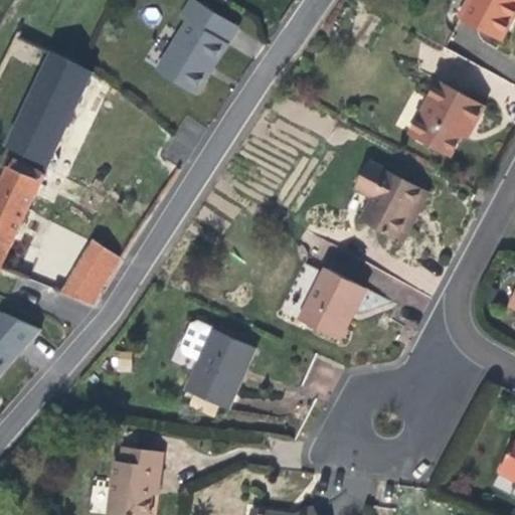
[(193,0),(181,18),(188,22),(158,70),(196,95),(209,74),(207,73),(216,59),(225,45),(226,46),(237,28),(193,0)]
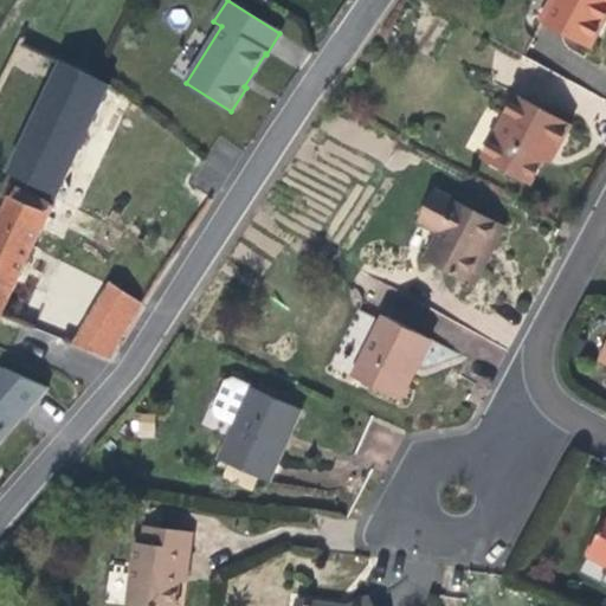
[(605,0),(553,0),(542,21),(591,46),(603,23),(605,15),(605,0)]
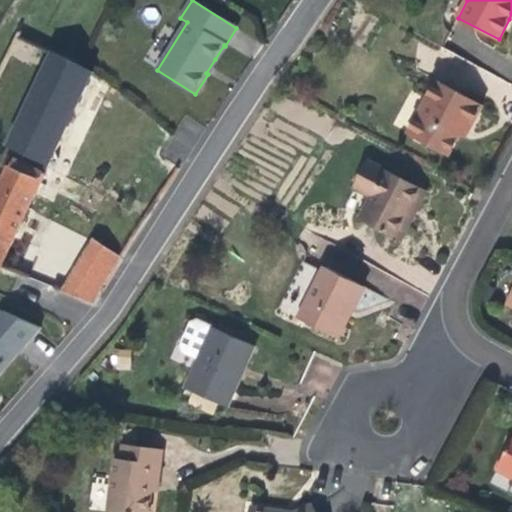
[(94,72),(52,52),(7,146),(49,166),(72,119),(94,72)]
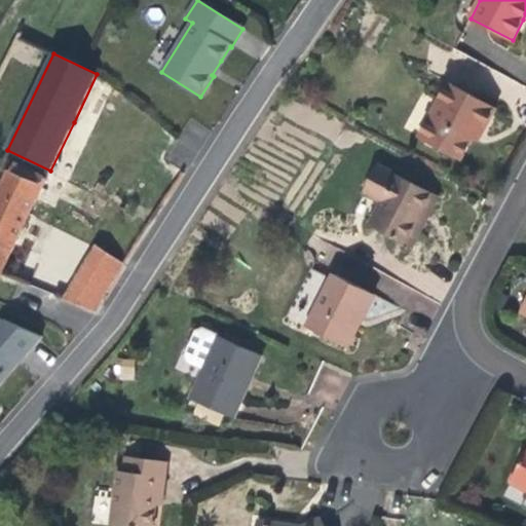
[(494,108),(448,83),(419,138),(461,159),(472,139),(479,125),(484,128),(494,108)]
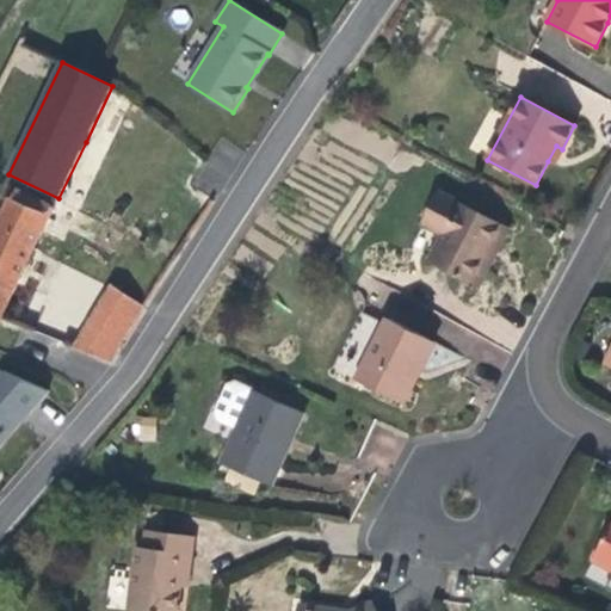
[(556,146),(548,161),(554,165),(559,155),(562,149),(556,146)]
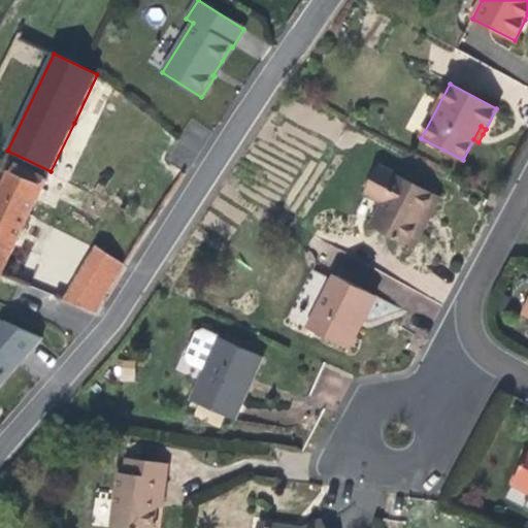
[(0,167),(0,170),(7,174),(8,172),(10,173),(14,165),(3,160),(0,167)]
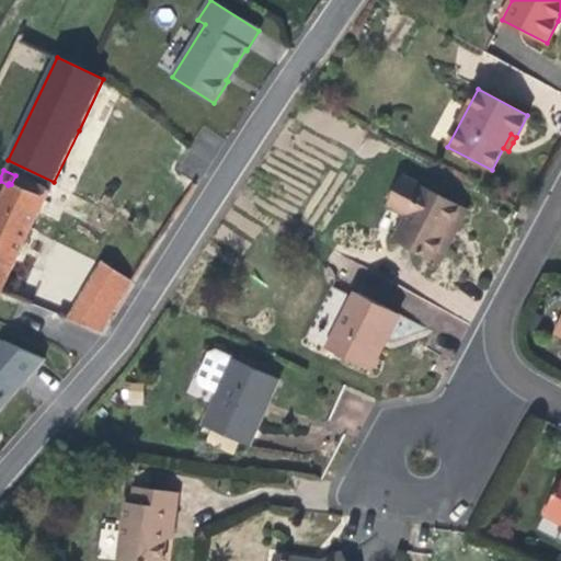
[(0,292),(2,293),(27,238),(49,192),(15,175),(11,184),(9,183),(8,185),(0,201),(0,292)]
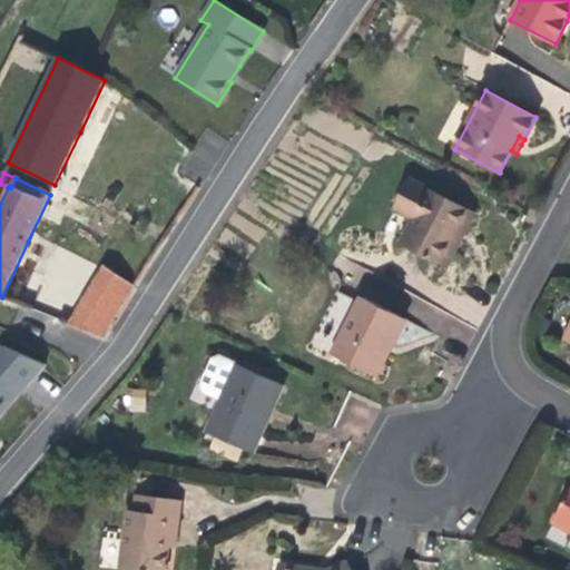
[(440,265),(469,210),(410,179),(394,209),(414,219),(401,244),(440,265)]
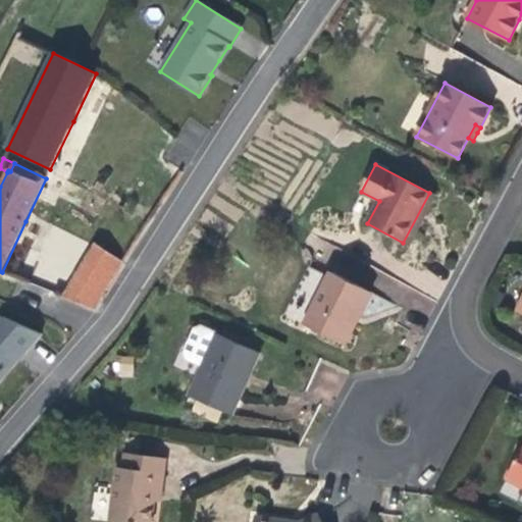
[(429,193),(403,243),(408,245),(420,222),(434,196),(429,193)]
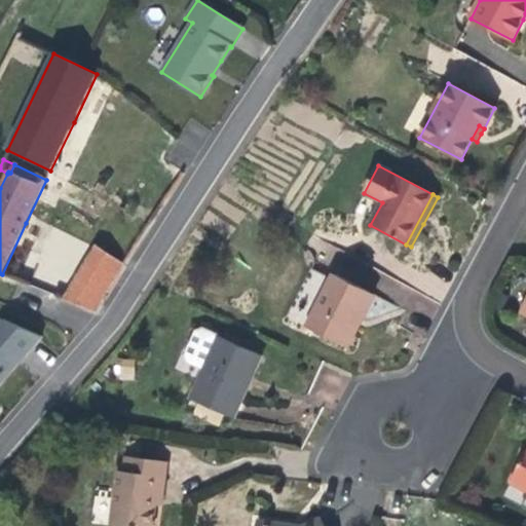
[(125,266),(99,249),(68,302),(97,313),(125,266)]
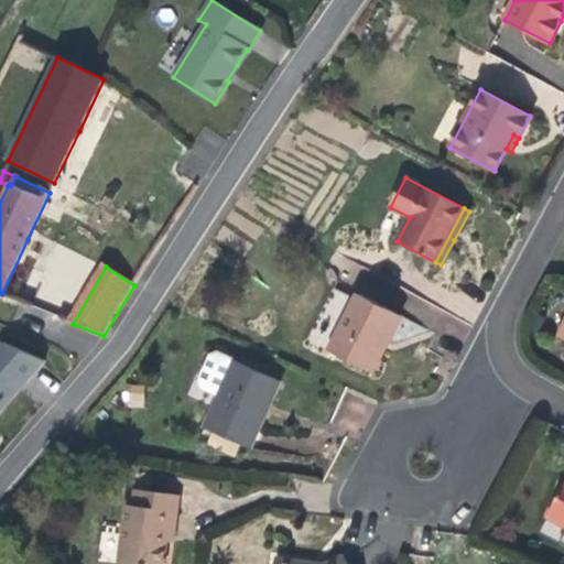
[(358,294),(329,351),(372,372),(383,349),(378,346),(394,313),(358,294)]
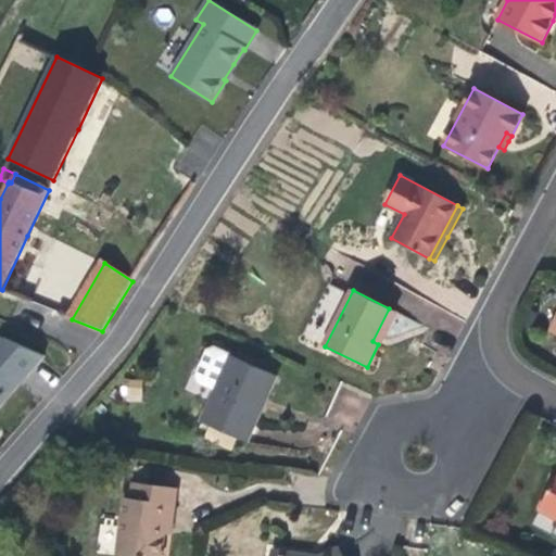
[(395,312),(389,308),(373,341),(378,344),(384,333),(395,312)]
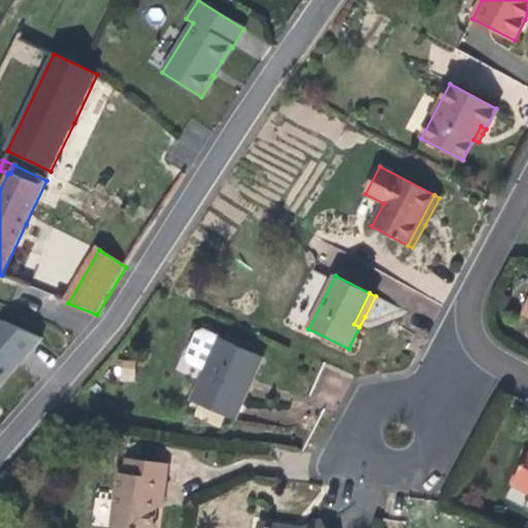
[(0,396),(44,338),(4,322),(0,328),(0,396)]
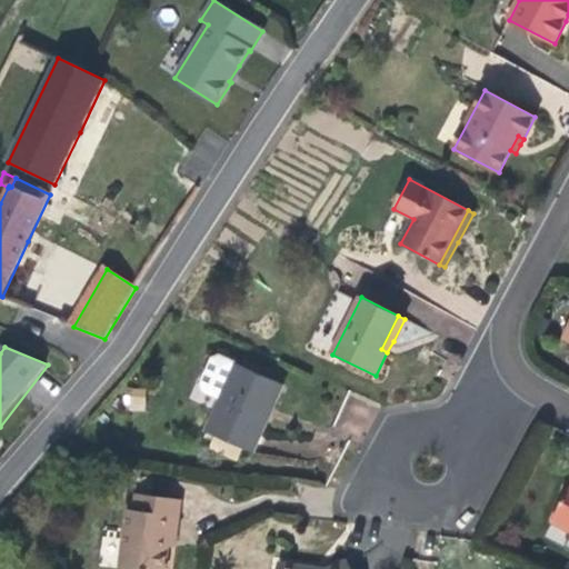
[(236,363),(205,431),(252,452),(268,420),(262,418),(278,382),(236,363)]
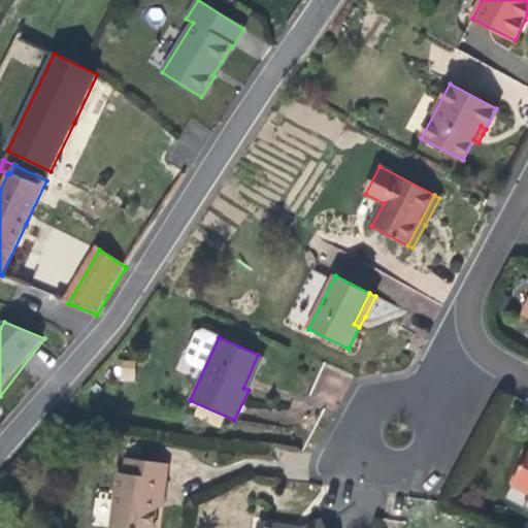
[(263,357),(258,355),(243,388),(249,390),(252,382),(263,357)]
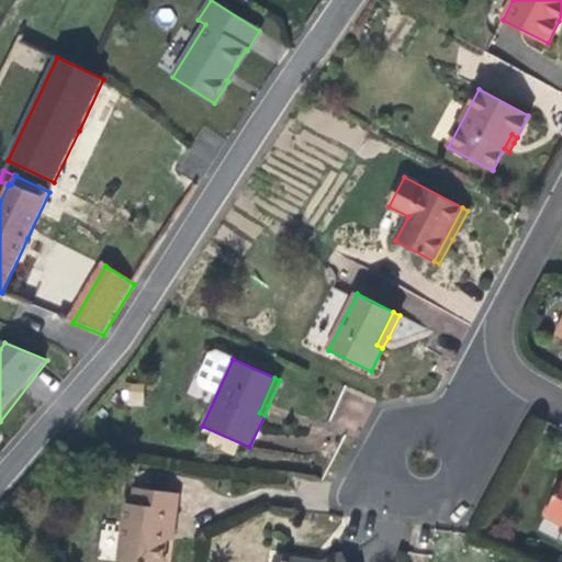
[(561,483),(546,515),(561,523),(561,483)]
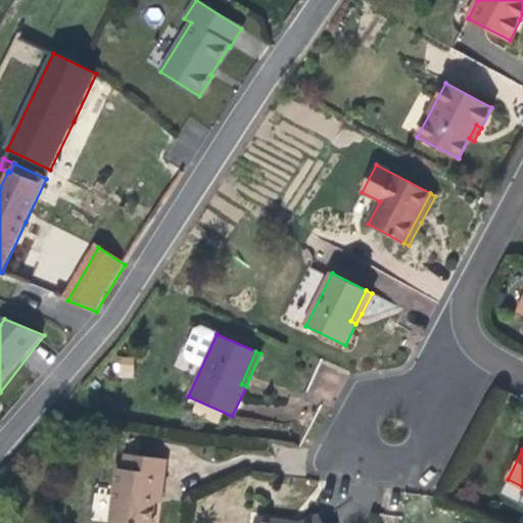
[(117,469),(110,522),(151,522),(154,501),(157,478),(163,479),(165,459),(125,454),(123,469),(117,469)]
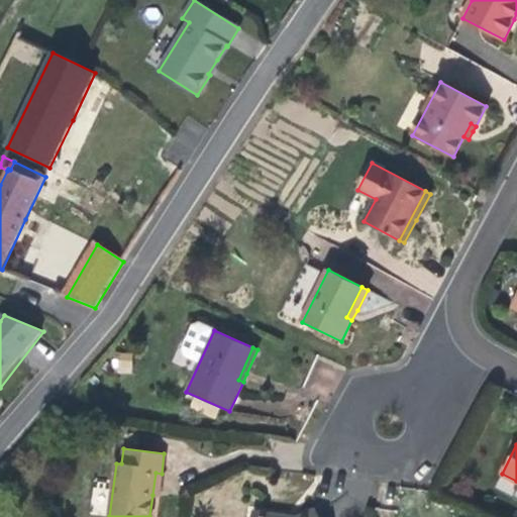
[(156,473),(152,495),(159,496),(161,484),(162,474),(156,473)]
